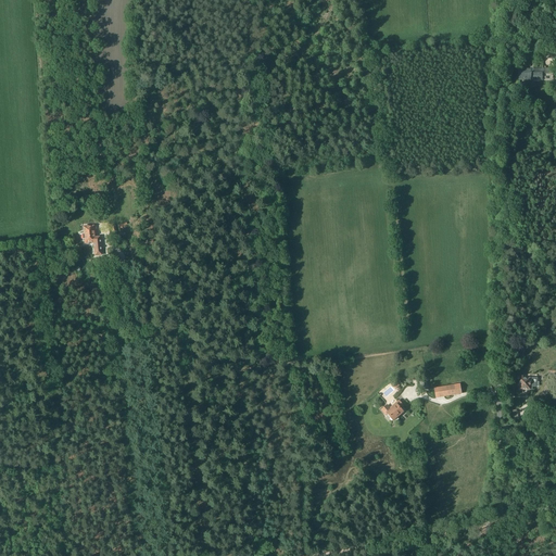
[(525,71),(520,71),(520,79),(531,80),(531,77),(534,77),(541,77),(541,74),(542,74),(542,73),(543,73),(544,70),(531,70),(531,72),(528,72),(528,70),(525,70),(525,71)]
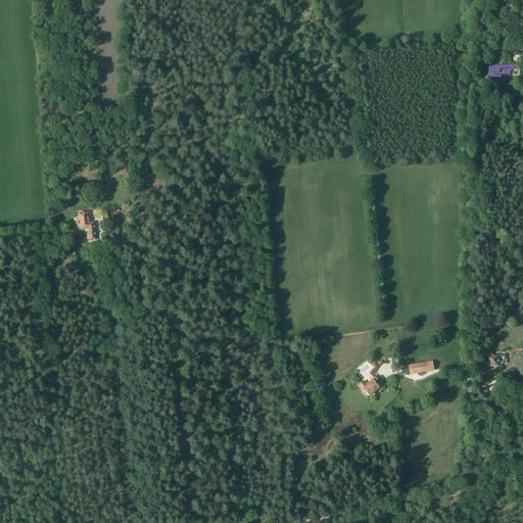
[(88,229),(88,234),(89,241),(96,241),(95,223),(91,223),(90,224),(90,221),(91,221),(90,212),(78,214),(79,221),(78,221),(78,225),(79,225),(80,230),(88,229)]
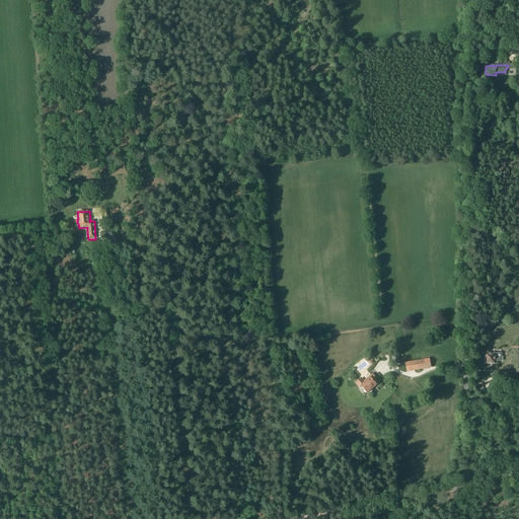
[(498,353),(496,353),(486,353),(486,364),(496,364),(496,361),(498,361),(498,353)]
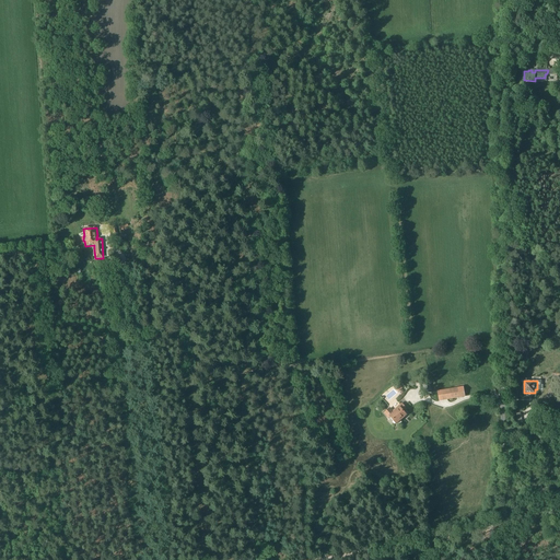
[(430,383),(422,384),(424,394),(432,392),(430,383)]
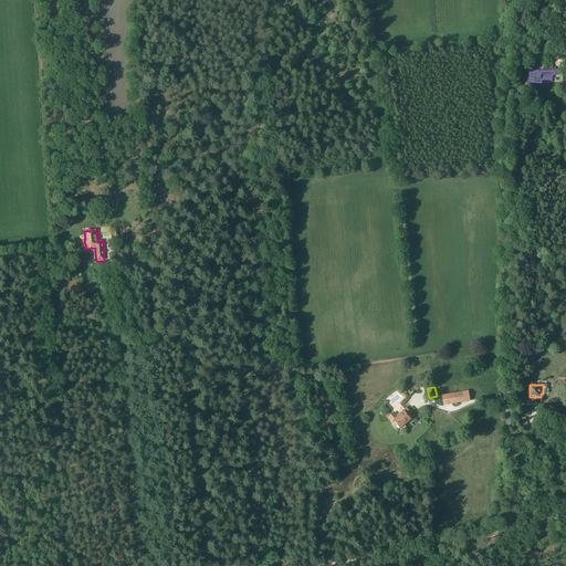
[(469,391),(442,396),(443,406),(470,401),(469,391)]
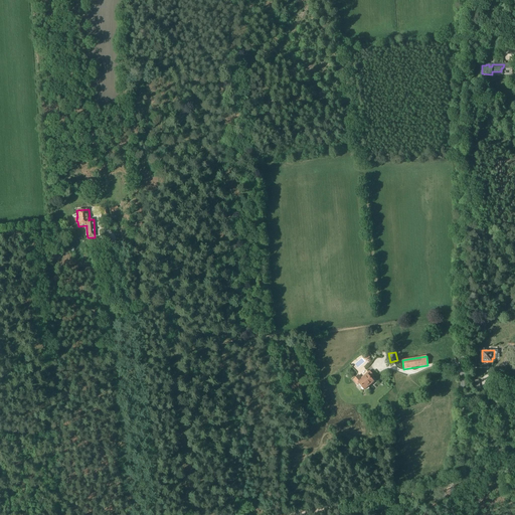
[(356,380),(358,382),(365,390),(375,381),(372,378),(374,376),(369,371),(361,379),(359,377),(356,380)]
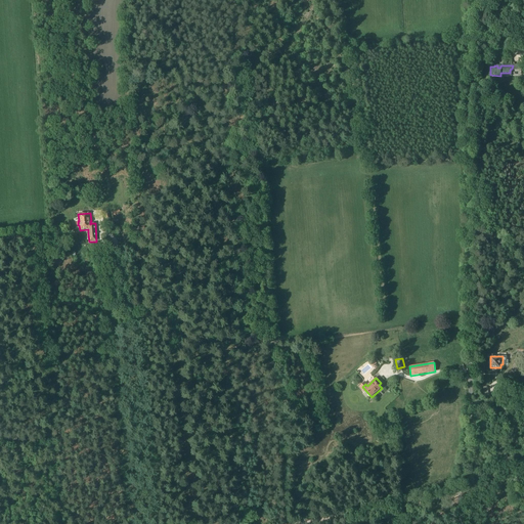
All buildings are outlined.
